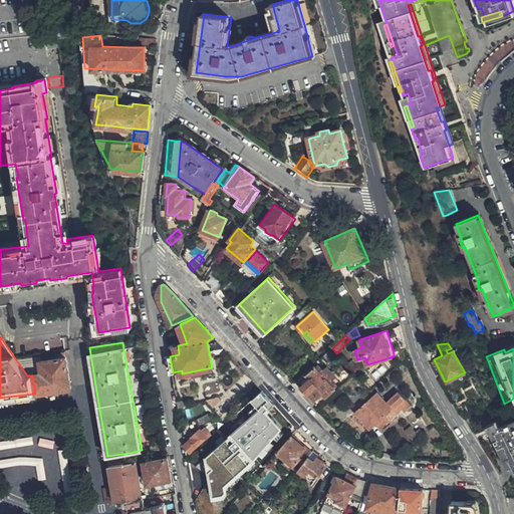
[(59,391),(70,389),(67,367),(65,357),(67,356),(66,350),(53,352),(54,358),(40,360),(39,354),(15,358),(27,375),(32,375),(35,394),(41,393),(59,391)]
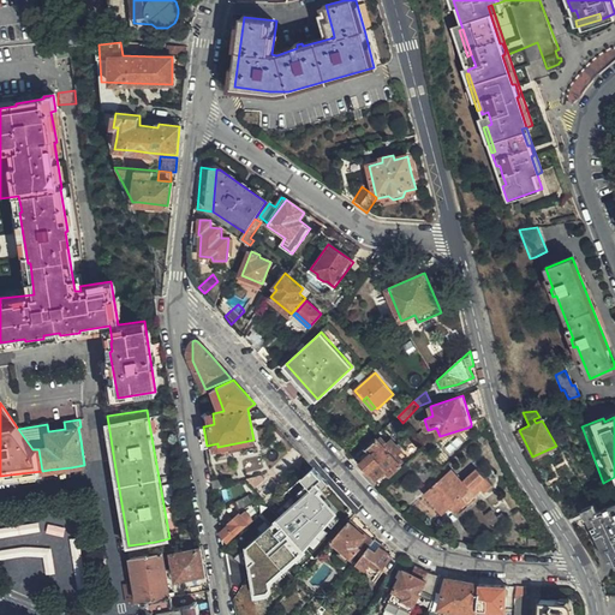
[(366,473),(396,446),(392,441),(388,445),(381,437),(368,448),(371,453),(359,465),(366,473)]
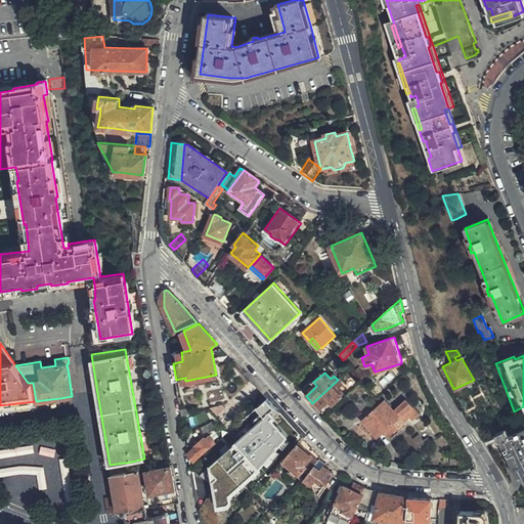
[(312,403),(319,411),(331,400),(334,404),(344,394),(339,388),(342,385),(338,380),(312,403)]
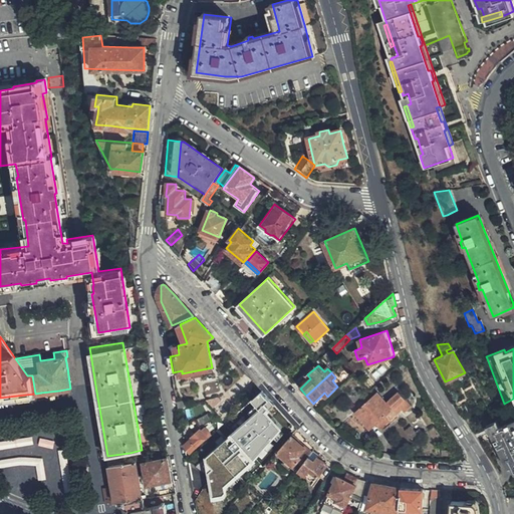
[(266,414),(273,406),(261,393),(250,403),(259,412),(203,462),(210,502),(222,501),(227,497),(225,489),(256,463),(253,460),(281,430),(266,414)]
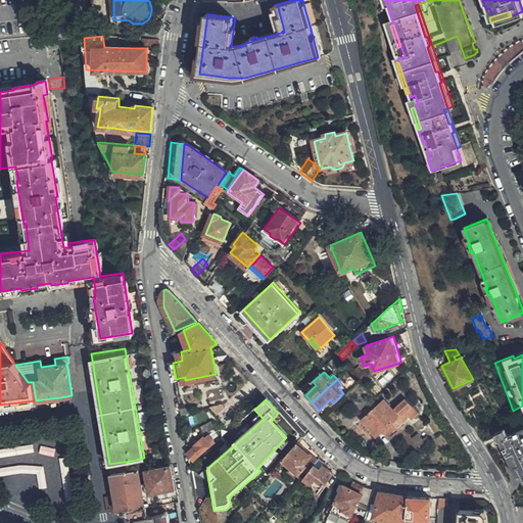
[(398,418),(403,423),(408,418),(412,422),(419,415),(407,401),(394,413),(384,401),(362,421),(376,437),(383,431),(388,436),(397,428),(392,423),(398,418)]
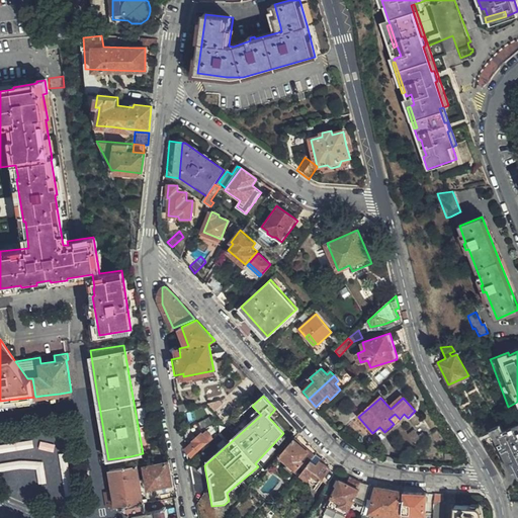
[(394,424),(400,419),(395,414),(389,419),(394,424)]
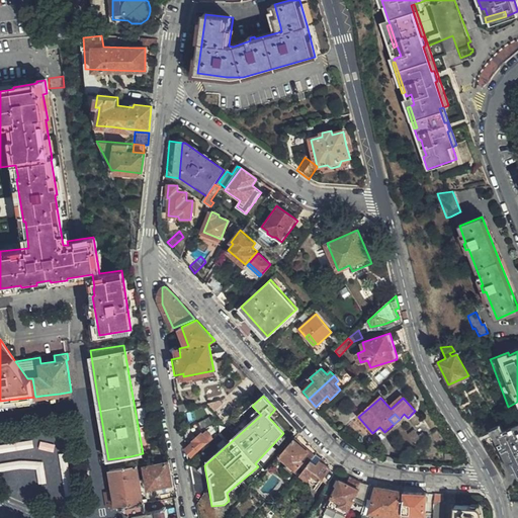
[(210,416),(197,424),(202,431),(214,423),(210,416)]
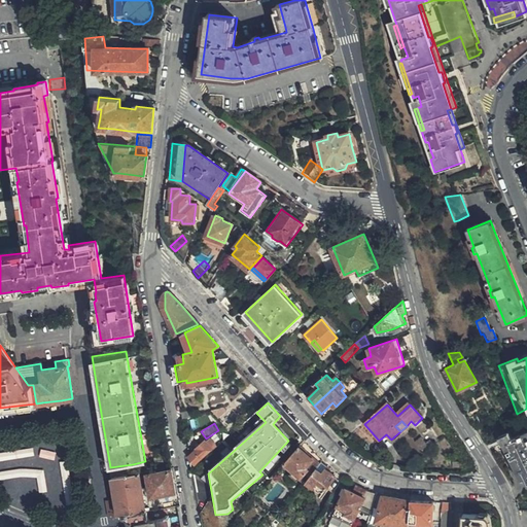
[(526,484),(526,430),(511,438),(507,432),(497,436),(500,444),(505,441),(526,485),(526,484)]
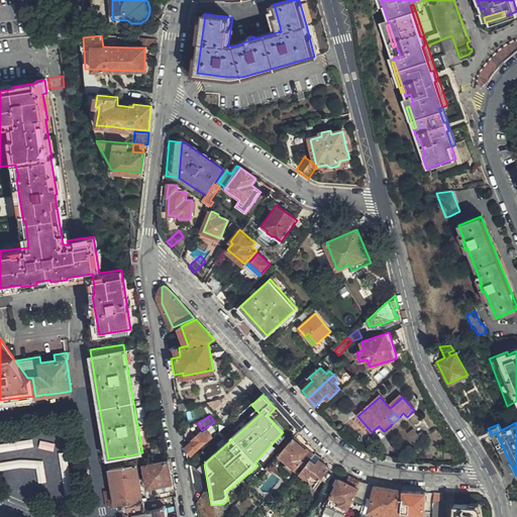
[(40,441),(10,443),(11,467),(38,466),(39,479),(55,478),(54,462),(63,461),(65,494),(70,494),(67,429),(39,430),(40,441)]
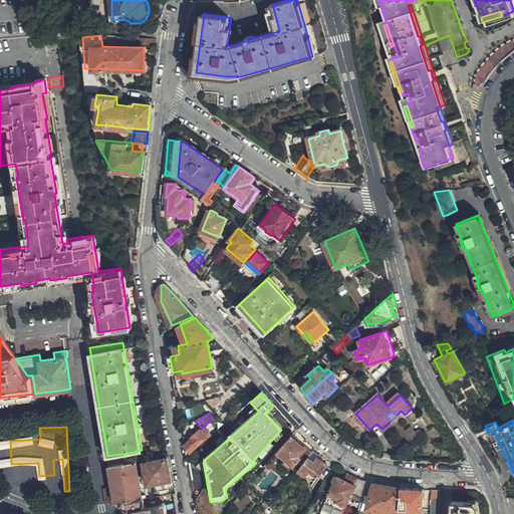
[(185,445),(188,456),(212,434),(206,427),(202,430),(201,429),(191,438),(192,439),(185,445)]
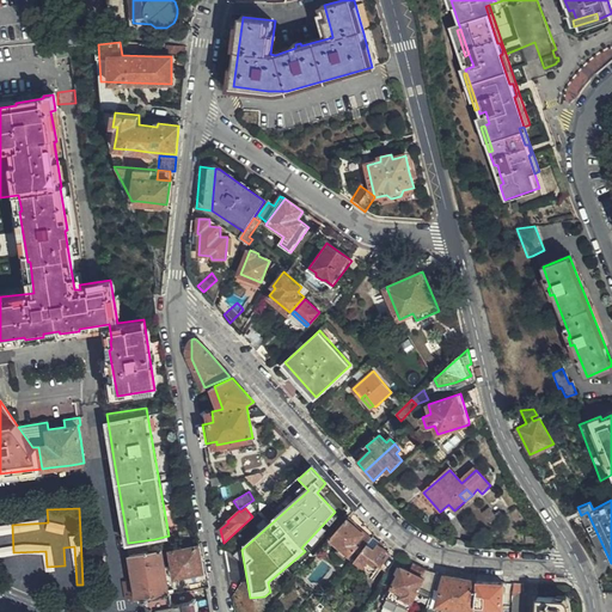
[(354,524),(348,518),(330,538),(349,554),(354,549),(360,554),(368,543),(371,538),(363,532),(361,534),(352,526),(354,524)]
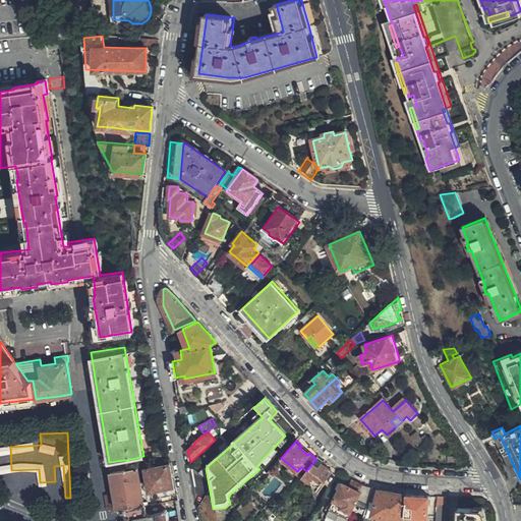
[(420,449),(413,441),(407,447),(413,454),(420,449)]
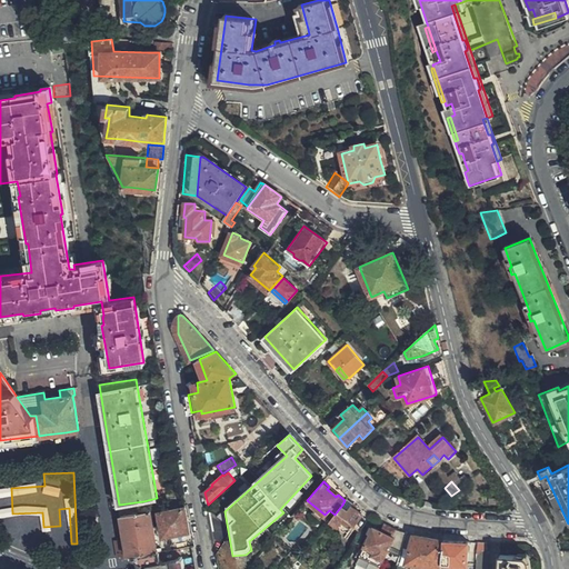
[(338,495),(329,487),(327,489),(336,497),(338,495)]
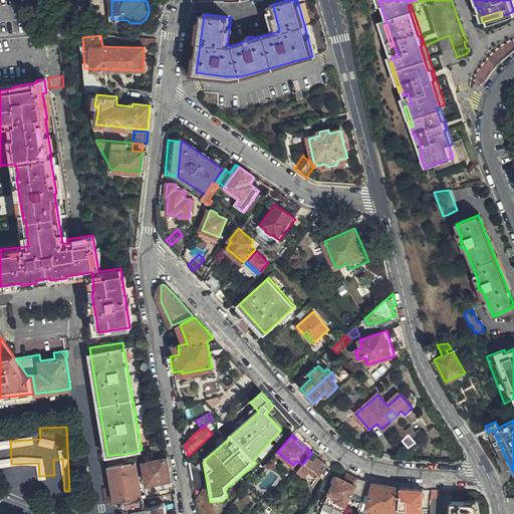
[(320,457),(312,452),(311,452),(309,456),(316,462),(320,457)]
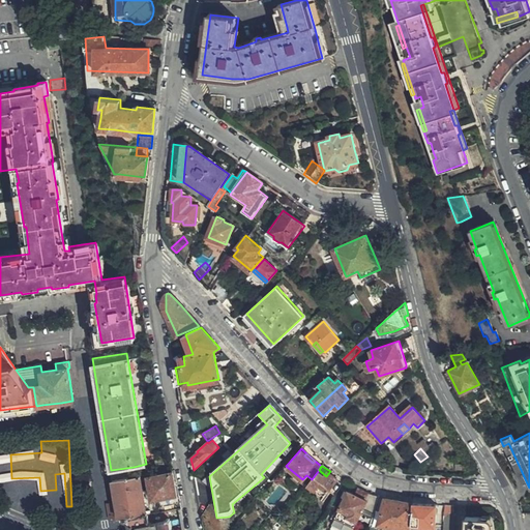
[(111,470),(113,480),(136,477),(134,467),(111,470)]
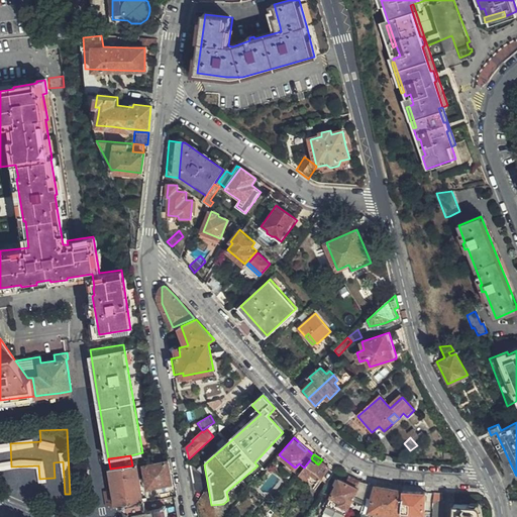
[(304,468),(301,472),(308,478),(312,473),(320,479),(330,467),(322,459),(318,464),(311,458),(304,468)]
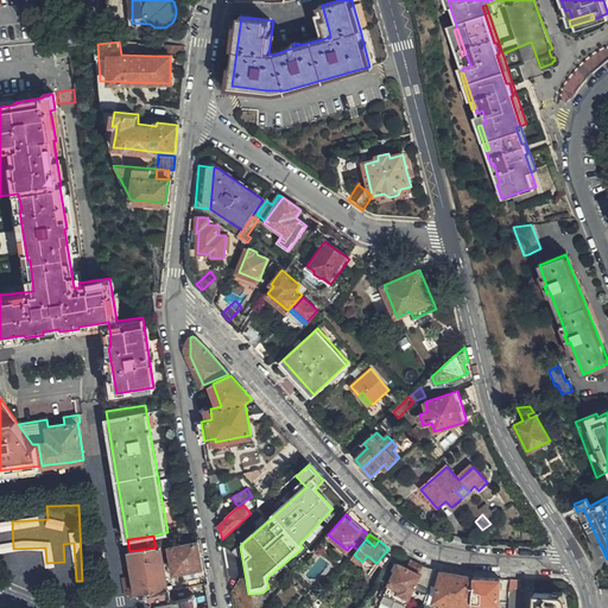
[(201,568),(197,543),(171,548),(176,571),(201,568)]
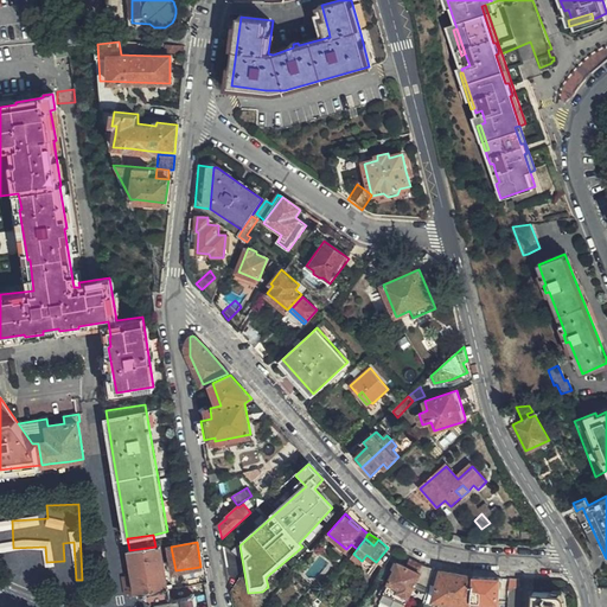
[(140,594),(168,589),(163,556),(160,545),(155,547),(129,550),(133,572),(136,594),(140,594)]
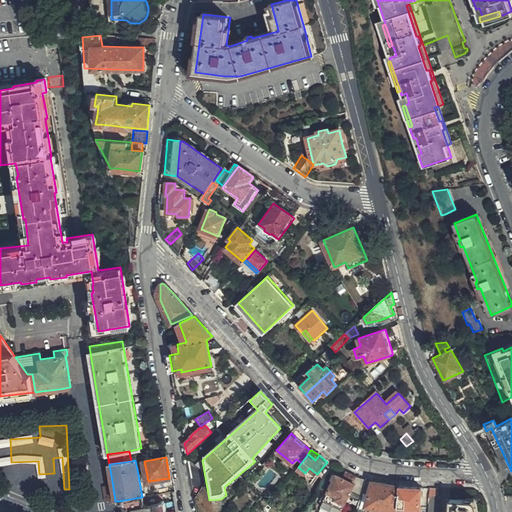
[(359,500),(365,480),(346,471),(343,477),(336,474),(324,498),(342,508),(349,495),(359,500)]
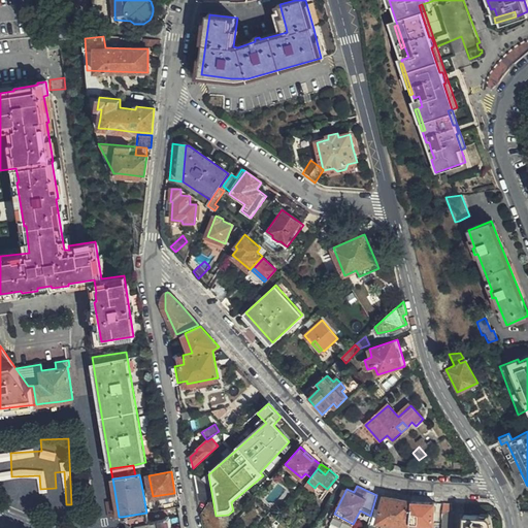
[(377,522),(410,527),(410,523),(411,502),(384,497),(377,522)]
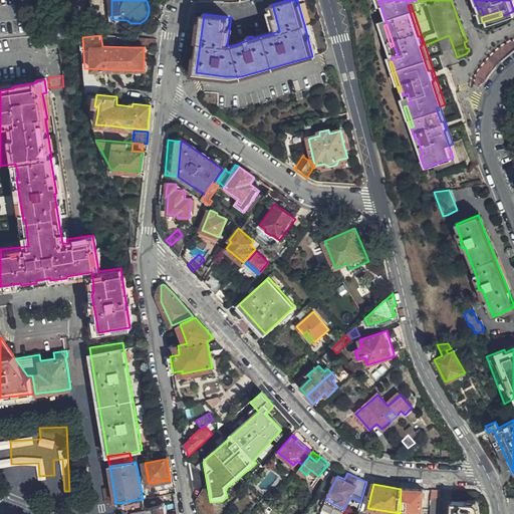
[(401,489),(400,509),(422,510),(423,490),(401,489)]
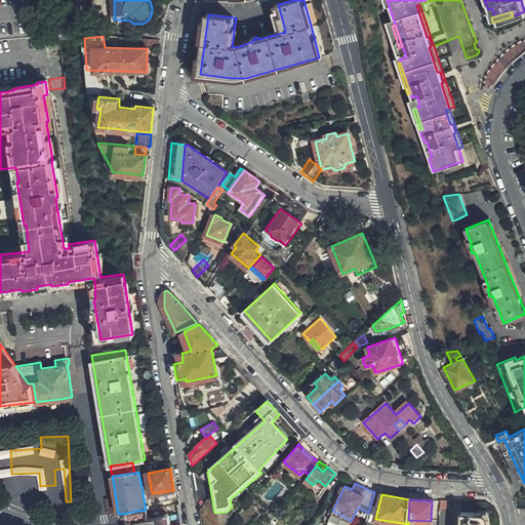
[(449,509),(449,501),(440,500),(440,513),(444,510),(449,509)]
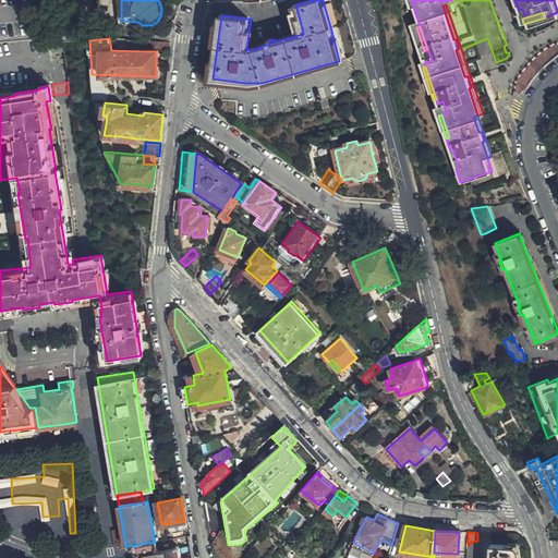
[(140,557),(181,557),(180,548),(157,552),(155,542),(129,546),(130,550),(140,557)]
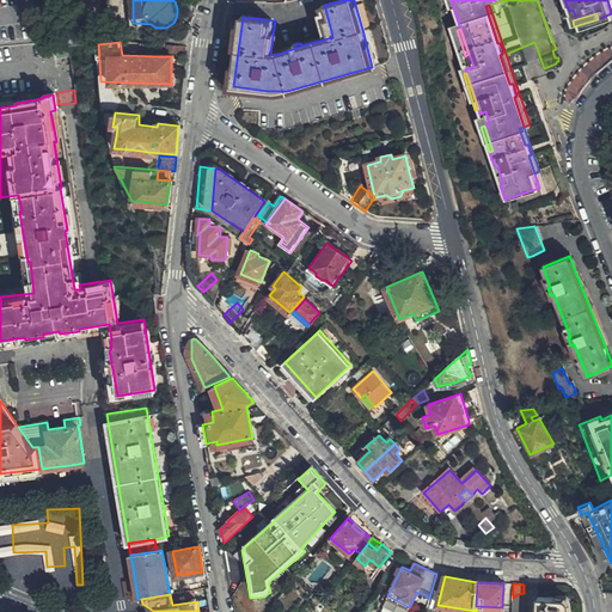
[(405,611),(409,607),(387,595),(383,605),(397,611),(405,611)]
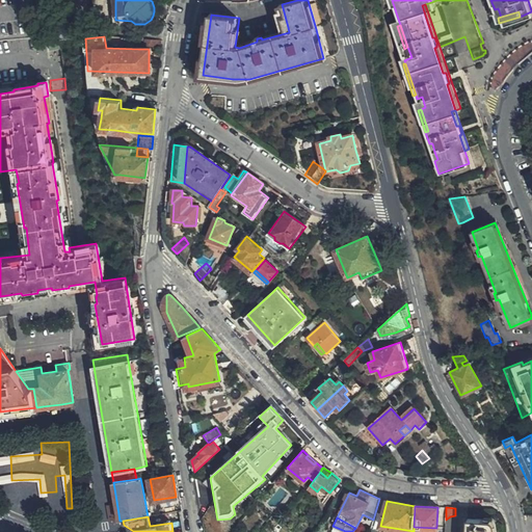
[(496,531),(496,528),(495,524),(491,520),(487,520),(467,519),(466,531),(496,531)]
